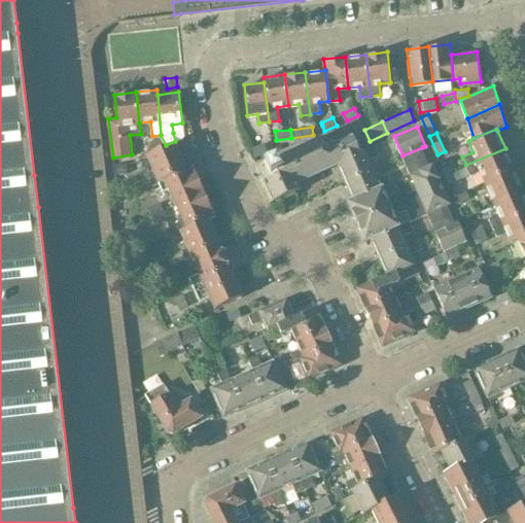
[(327,146),(322,136),(305,143),(318,172),(338,163),(338,162),(361,151),(360,150),(353,135),(327,146)]
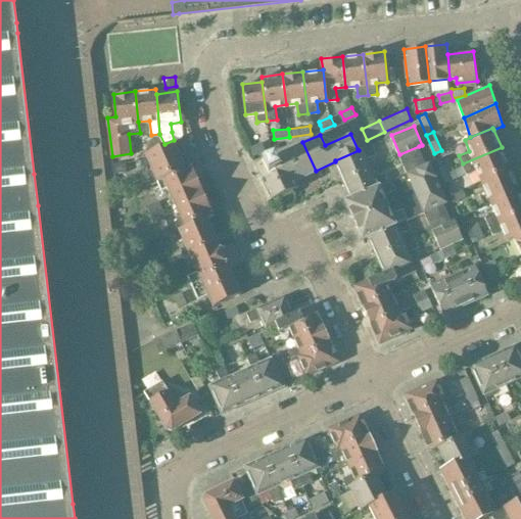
[(148,142),(151,149),(162,144),(159,137),(148,142)]
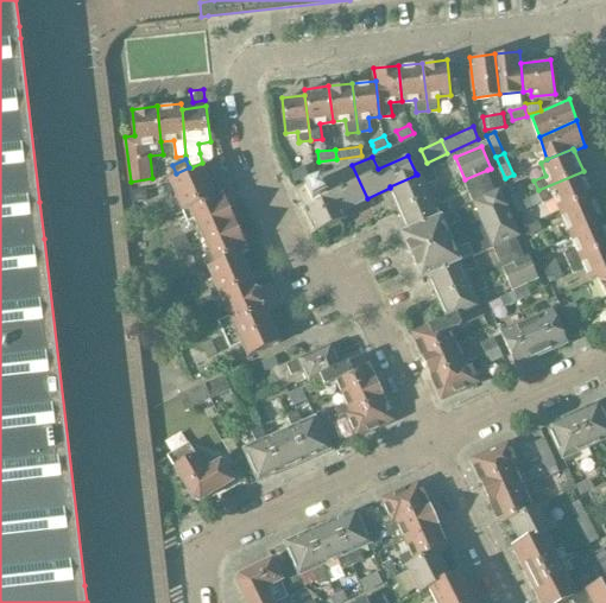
[(202,163),(191,167),(170,178),(180,198),(172,202),(177,213),(184,209),(216,195),(215,192),(202,163)]
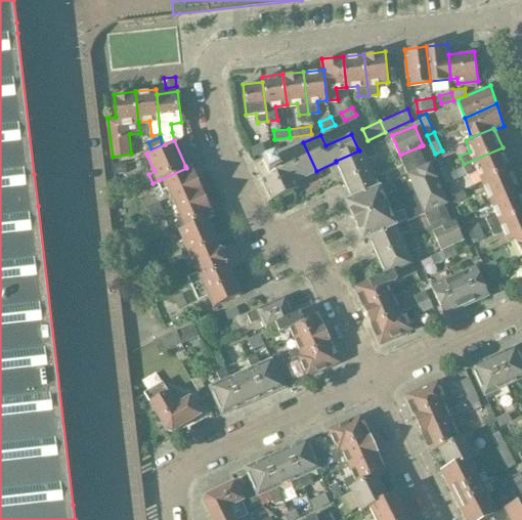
[(263,141),(251,146),(255,155),(266,149),(263,141)]
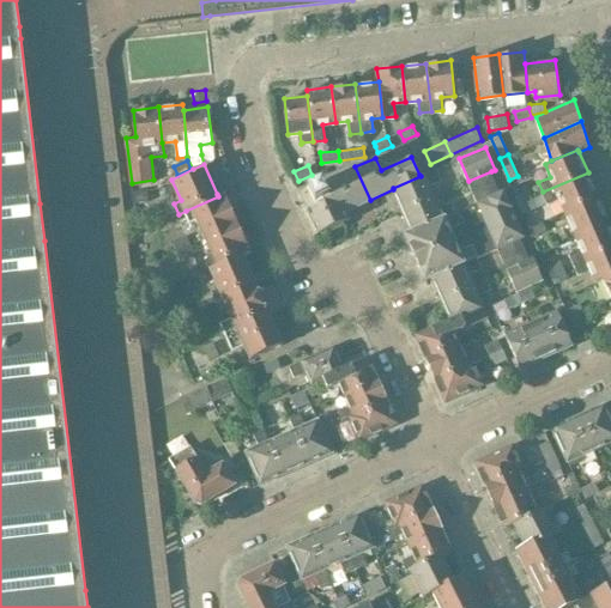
[(355,166),(325,181),(332,199),(342,195),(348,210),(370,200),(355,166)]
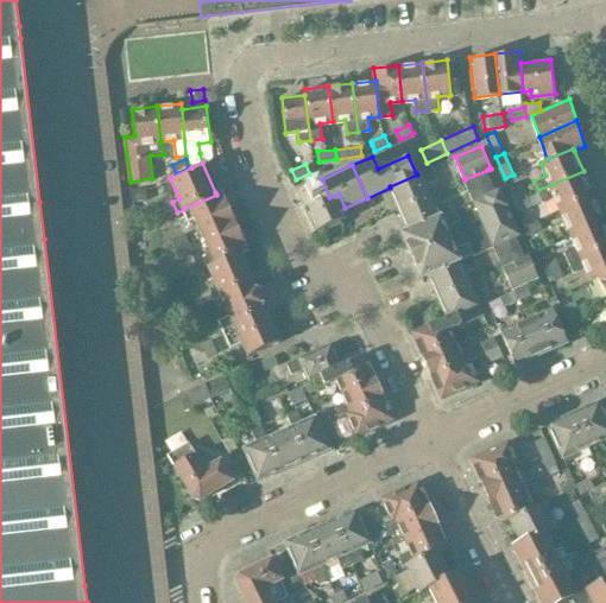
[(390,186),(390,188),(399,209),(433,194),(428,182),(439,177),(434,166),(416,173),(417,175),(390,186)]
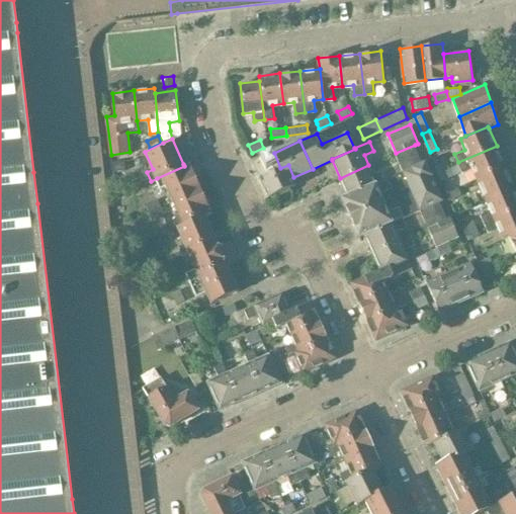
[(415,145),(396,153),(404,170),(422,163),(415,145)]
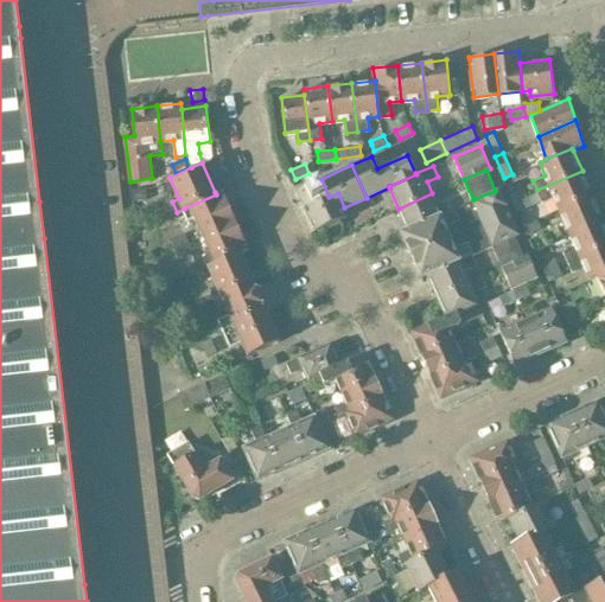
[(592,193),(583,171),(537,190),(537,191),(527,196),(523,186),(509,192),(517,210),(542,199),(542,200),(554,196),(559,207),(592,193)]
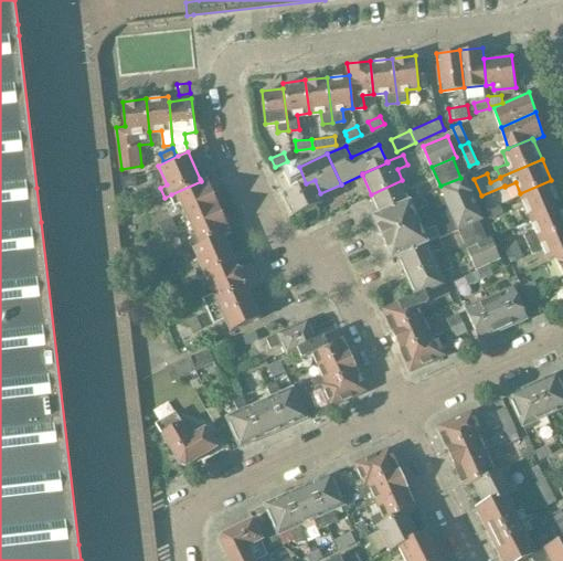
[(276,177),(294,214),(324,201),(320,193),(315,180),(306,183),(299,167),(298,163),(284,170),(285,173),(276,177)]
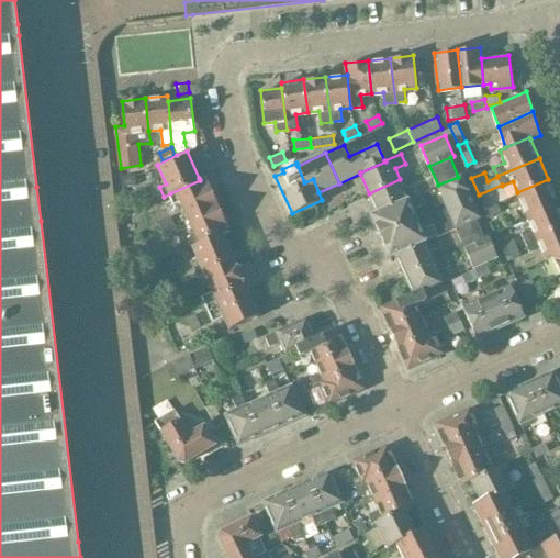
[(122,175),(123,185),(136,182),(135,174),(122,175)]
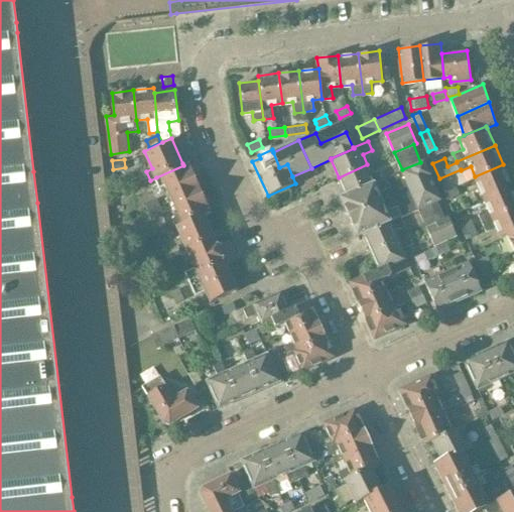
[(188,160),(182,163),(183,165),(156,177),(159,186),(165,183),(172,199),(200,186),(188,160)]
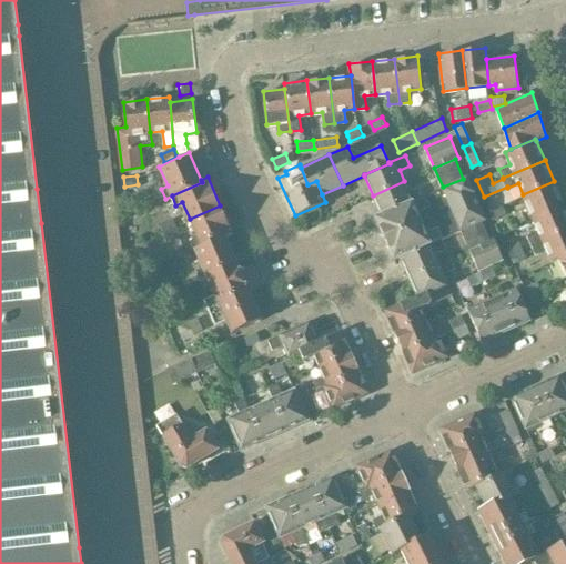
[(424,195),(382,214),(376,217),(394,259),(401,257),(443,238),(462,229),(482,220),(486,219),(467,177),(463,179),(443,187),(424,195)]
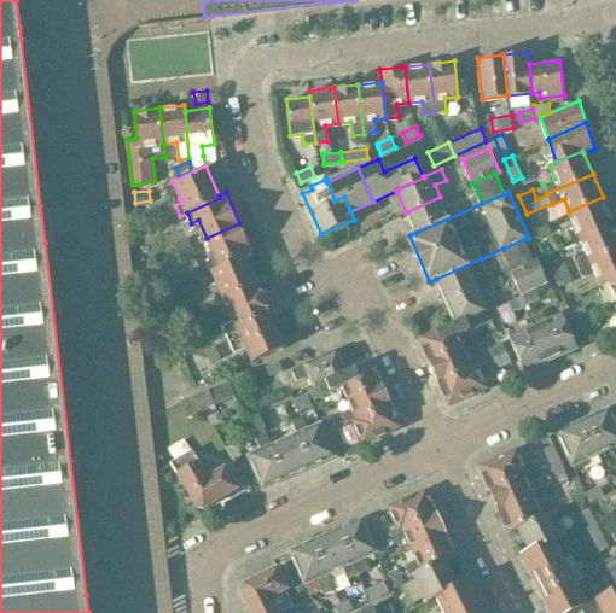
[(440,197),(406,212),(416,233),(462,212),(457,203),(445,208),(440,197)]
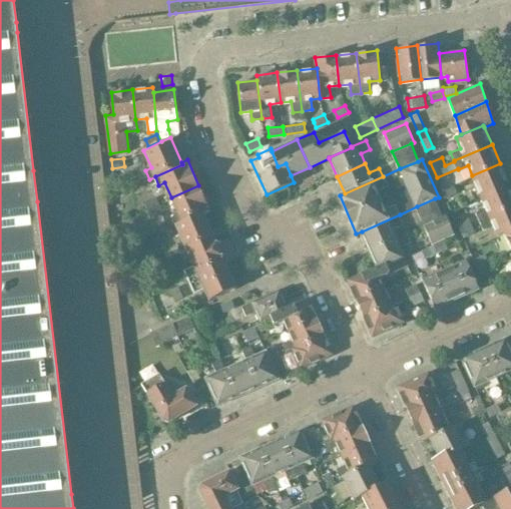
[(500,163),(472,175),(481,195),(509,183),(505,176),(507,175),(504,169),(503,169),(500,163)]
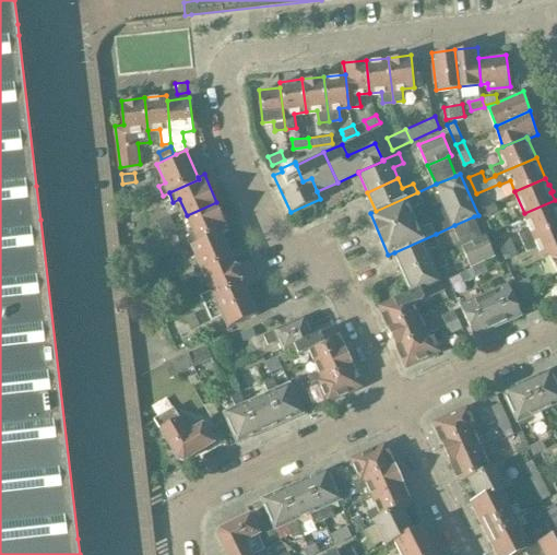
[(556,203),(555,200),(524,213),(530,225),(519,231),(523,239),(556,224),(556,203)]
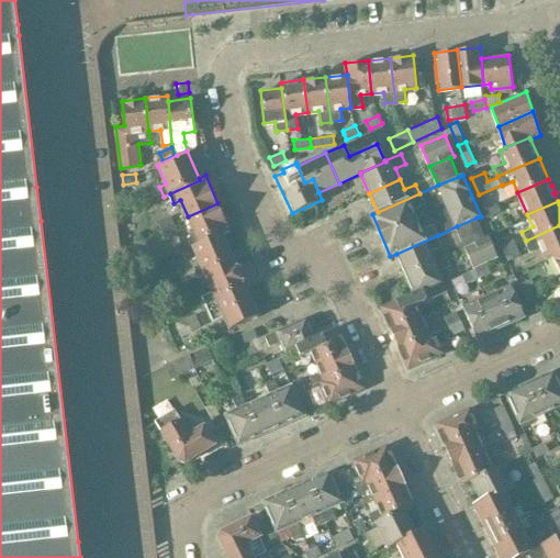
[(497,202),(484,207),(488,215),(501,210),(497,202)]
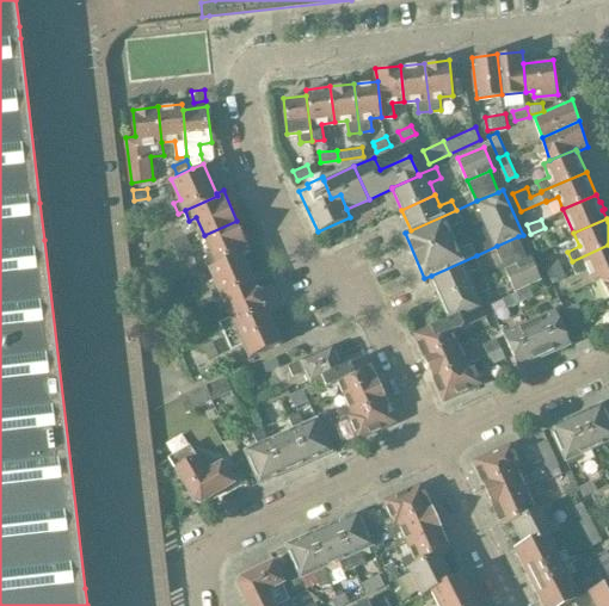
[(237,221),(204,235),(213,253),(205,257),(210,269),(244,253),(251,251),(237,221)]
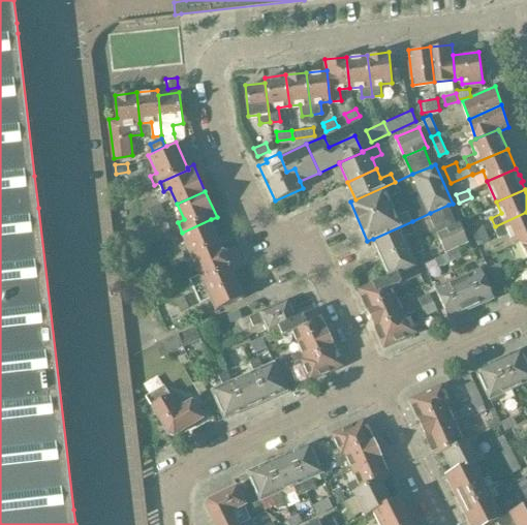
[(149,207),(153,215),(164,209),(161,202),(149,207)]
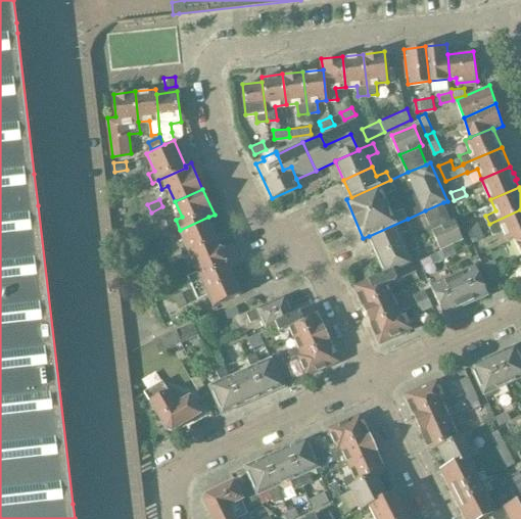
[(443,202),(425,210),(432,229),(452,221),(443,202)]
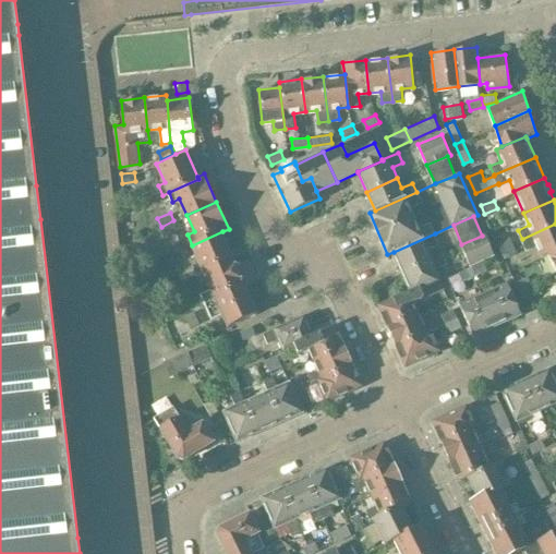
[(173,220),(161,227),(165,235),(177,229),(173,220)]
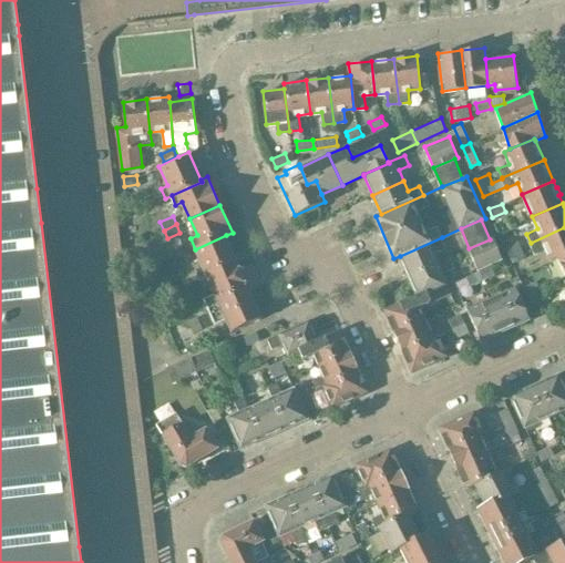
[(564,227),(531,243),(535,253),(546,248),(551,259),(557,257),(564,253),(564,227)]
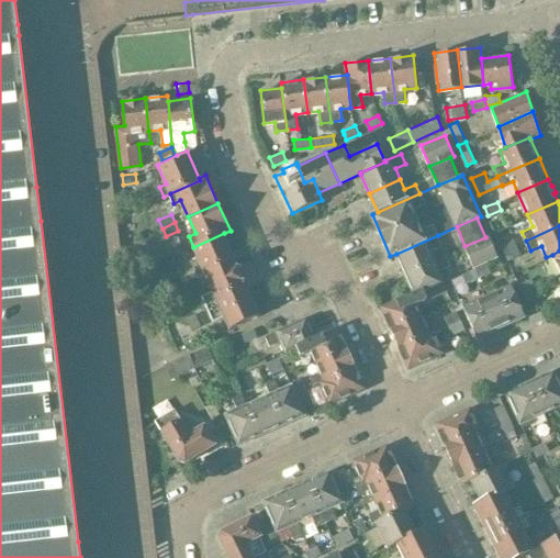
[(224,233),(193,247),(201,263),(194,266),(199,276),(205,272),(235,259),(224,233)]
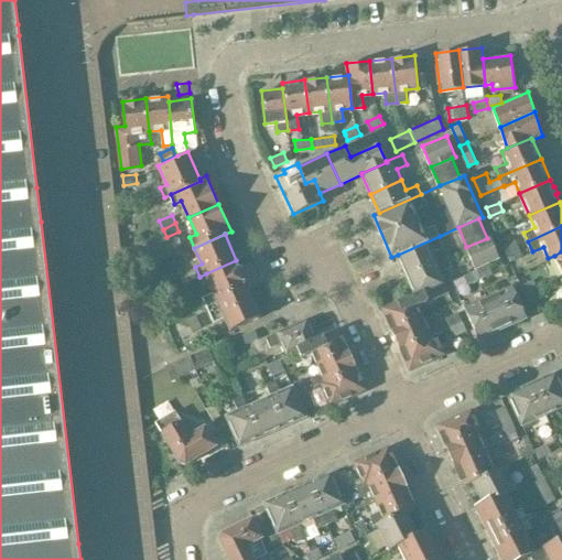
[(440,236),(398,255),(407,273),(438,259),(433,249),(444,245),(440,236)]
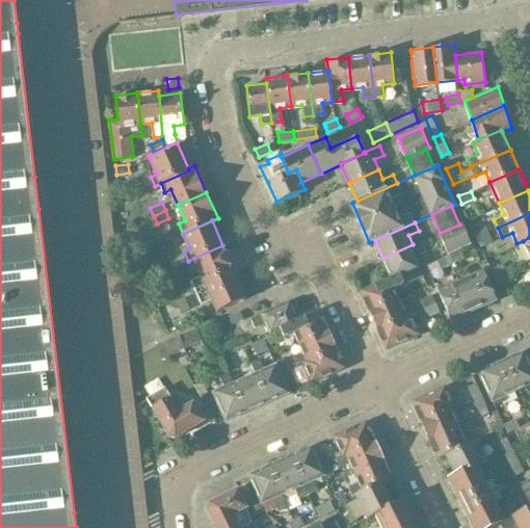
[(449,253),(472,242),(462,222),(459,225),(440,233),(449,253)]
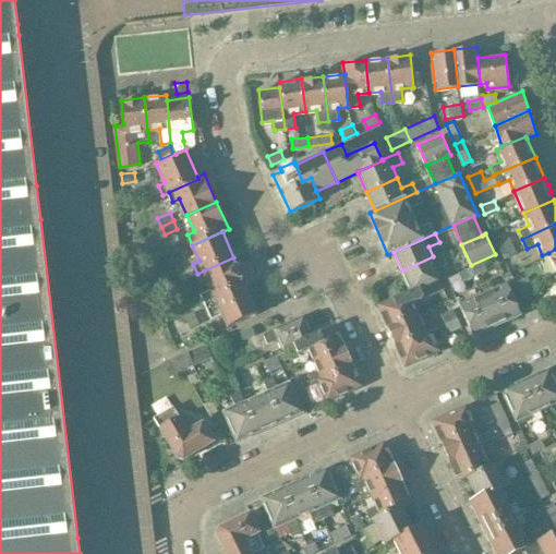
[(509,236),(497,241),(500,249),(512,243),(509,236)]
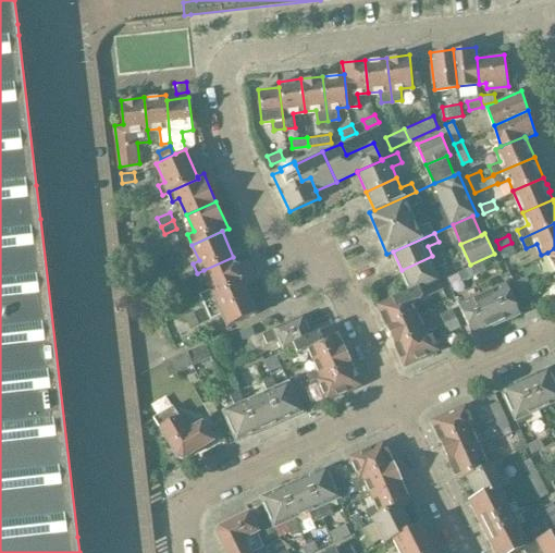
[(512,243),(500,248),(504,257),(516,252),(512,243)]
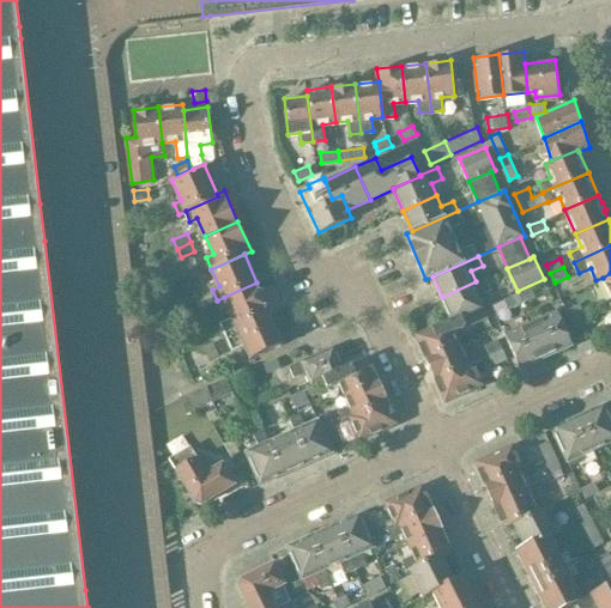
[(476,281),(442,297),(452,318),(485,304),(481,292),(491,287),(488,277),(476,281)]
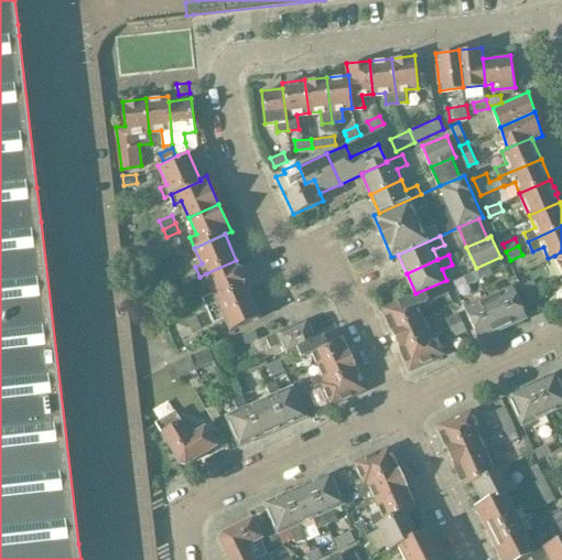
[(236,260),(206,273),(214,291),(203,297),(207,305),(248,288),(236,260)]
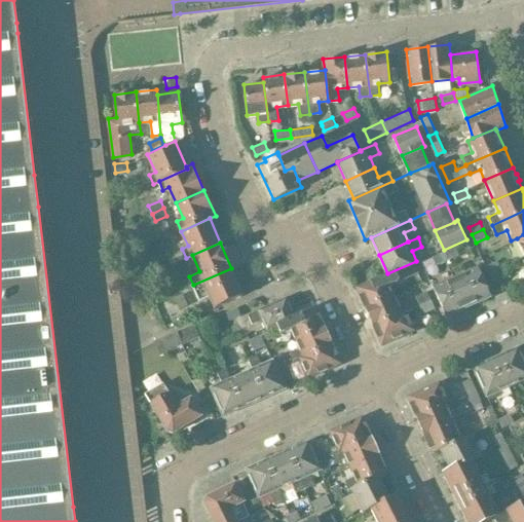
[(456,245),(445,250),(448,258),(459,253),(456,245)]
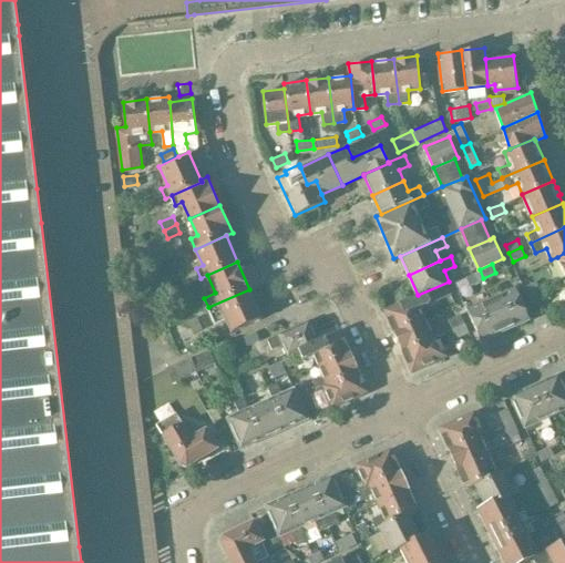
[(466,275),(471,284),(483,278),(480,269),(466,275)]
